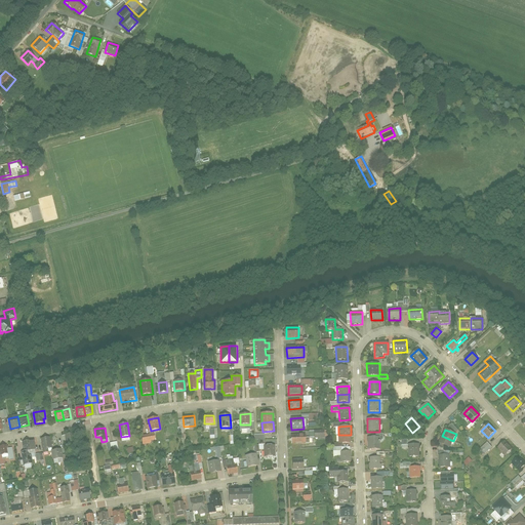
[(155,433),(140,436),(143,446),(157,443),(155,433)]
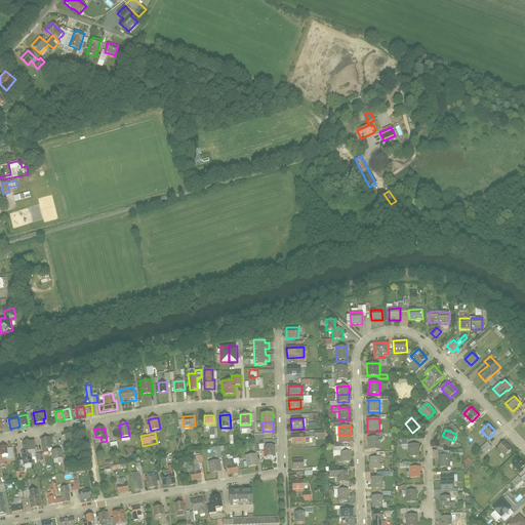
[(75,434),(63,436),(64,446),(76,443),(75,434)]
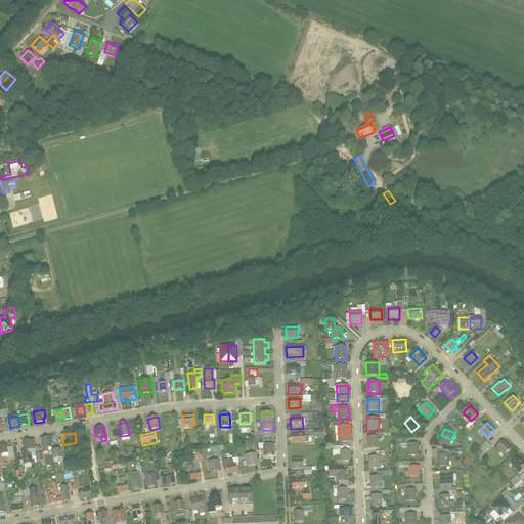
[(291,434),(291,443),(305,442),(305,433),(291,434)]
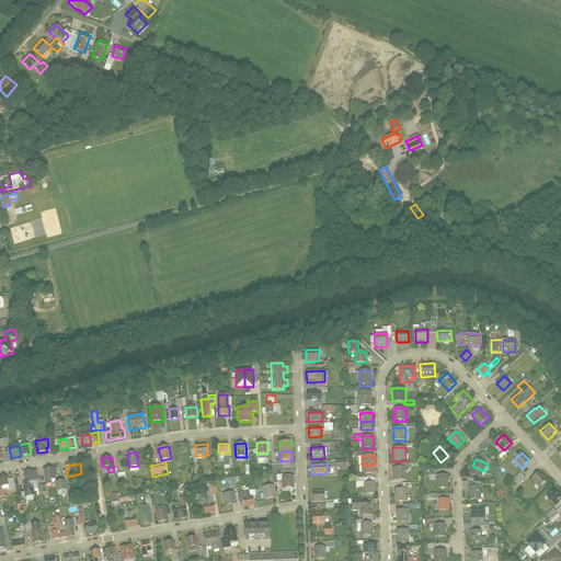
[(375,473),(375,465),(362,465),(362,474),(375,473)]
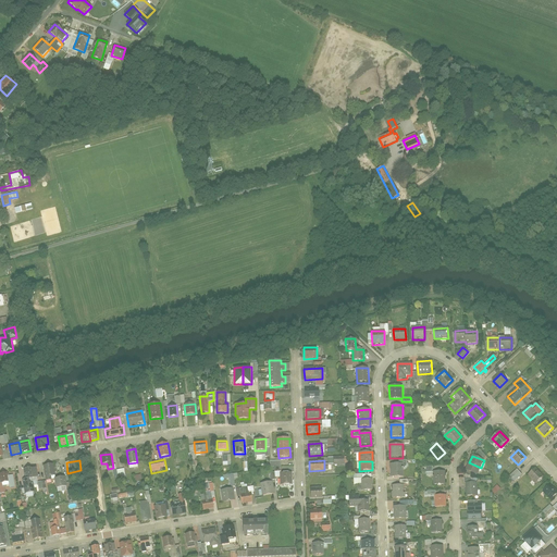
[(466,470),(478,475),(481,468),(469,462),(466,470)]
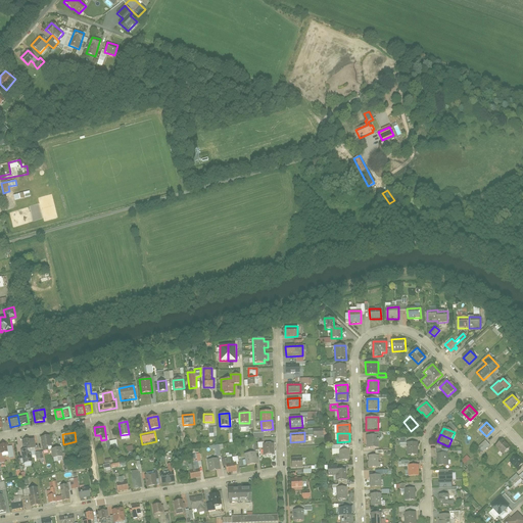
[(40,437),(43,452),(48,450),(47,447),(52,446),(50,435),(40,437)]
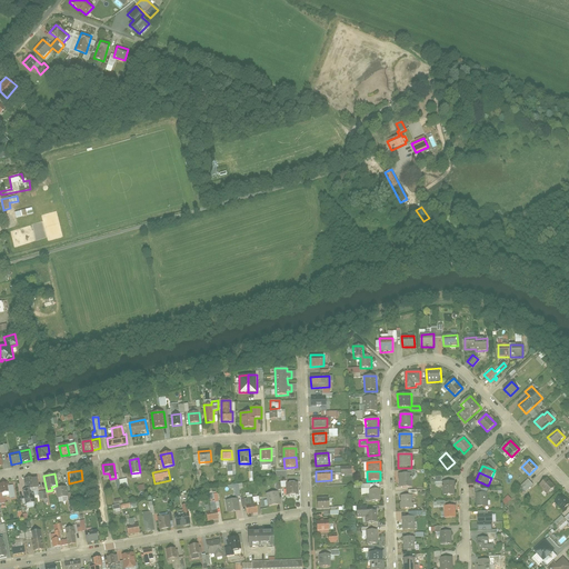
[(399,488),(412,487),(411,473),(399,475),(399,488)]
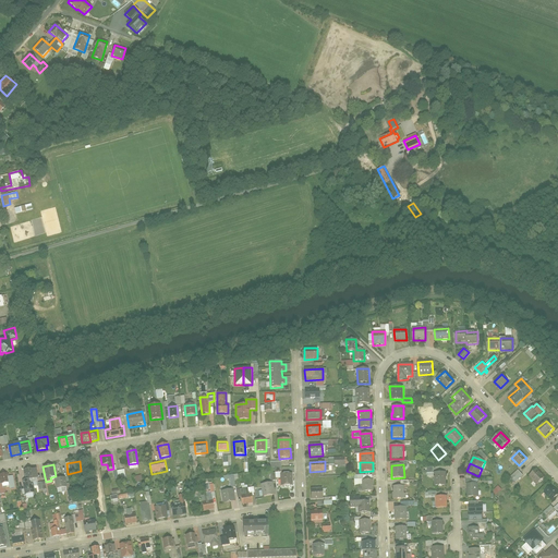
[(23,482),(25,495),(35,493),(33,480),(38,478),(36,469),(32,470),(32,469),(24,470),(26,482),(23,482)]
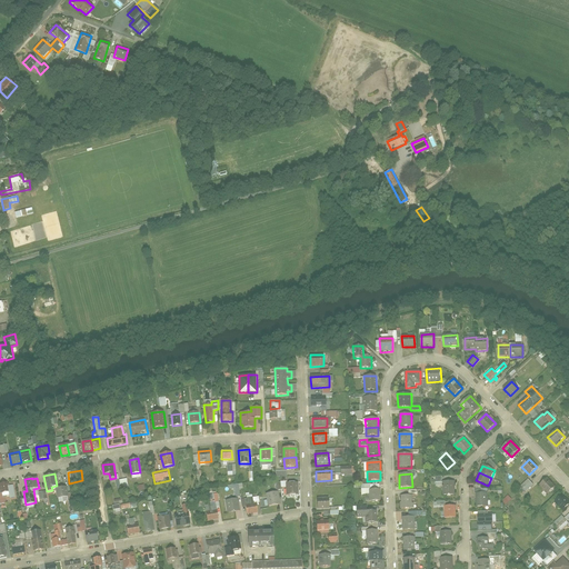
[(540,486),(548,495),(556,488),(548,478),(540,486)]
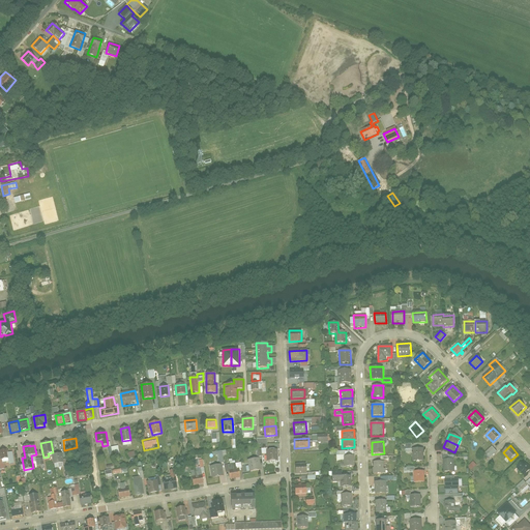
[(483,452),(489,459),(496,451),(492,446),(483,452)]
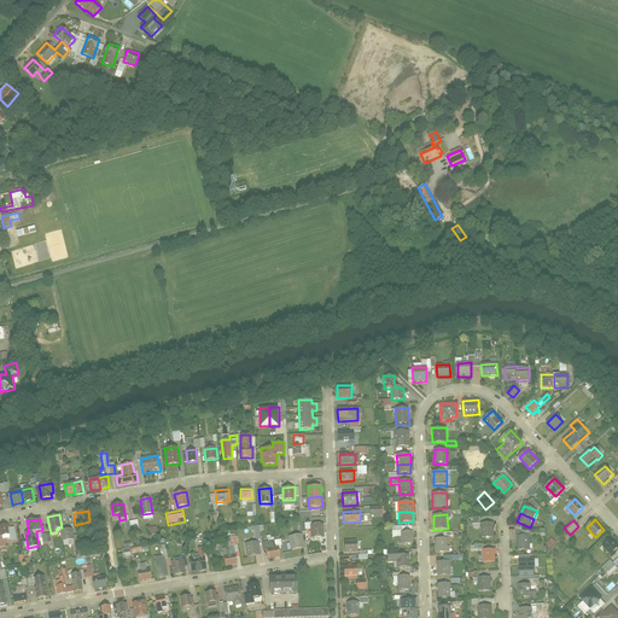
[(482,538),(495,537),(494,523),(482,524),(482,538)]
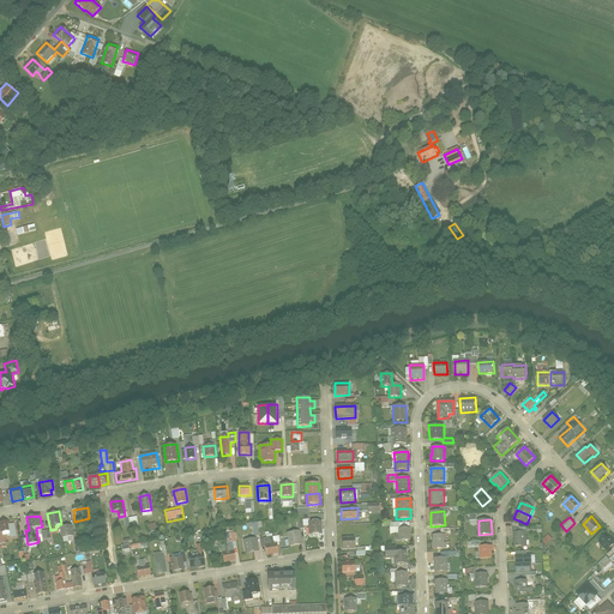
[(8,521),(0,522),(0,528),(1,533),(11,531),(8,521)]
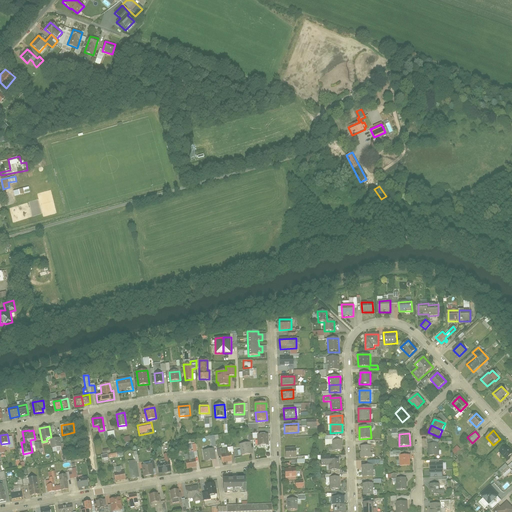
[(269,445),(268,434),(258,434),(258,446),(269,445)]
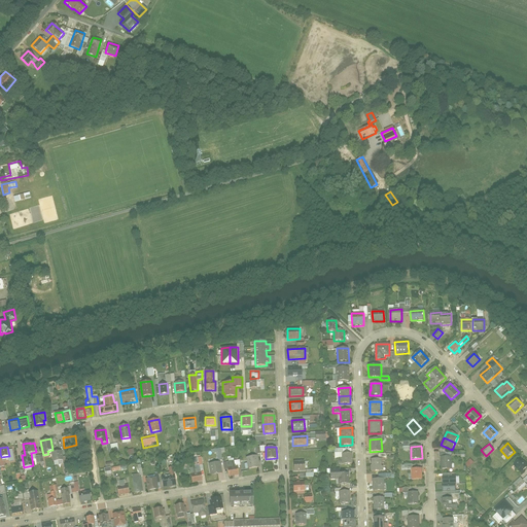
[(62,451),(51,452),(53,462),(63,460),(62,451)]
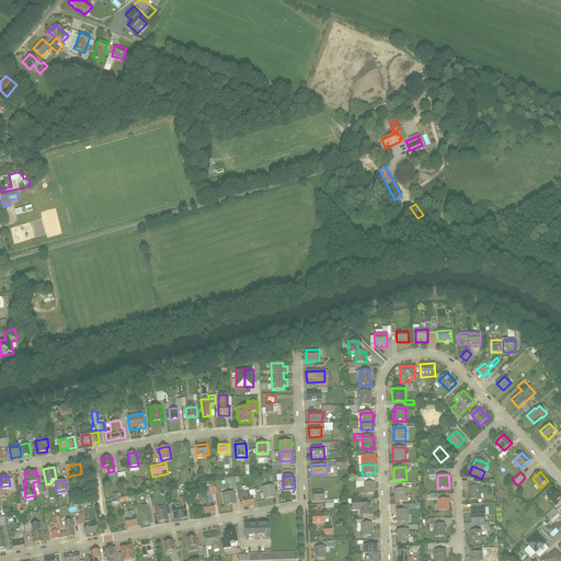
[(375,494),(375,482),(364,482),(365,494),(375,494)]
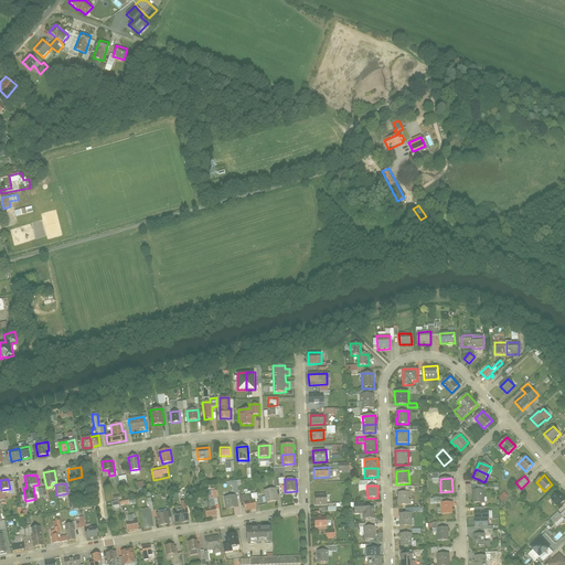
[(39,497),(46,494),(44,487),(38,489),(39,497)]
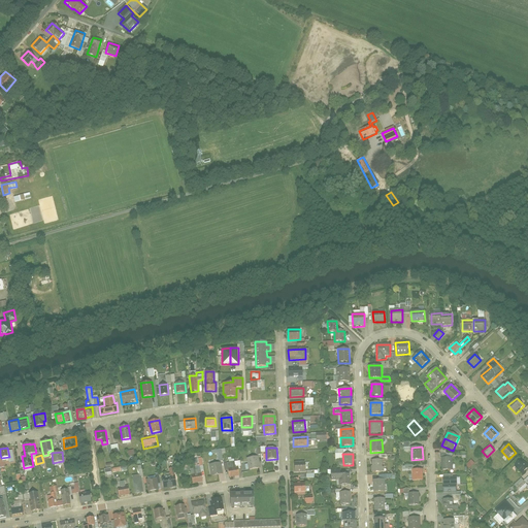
[(260,468),(258,456),(246,458),(249,470),(260,468)]
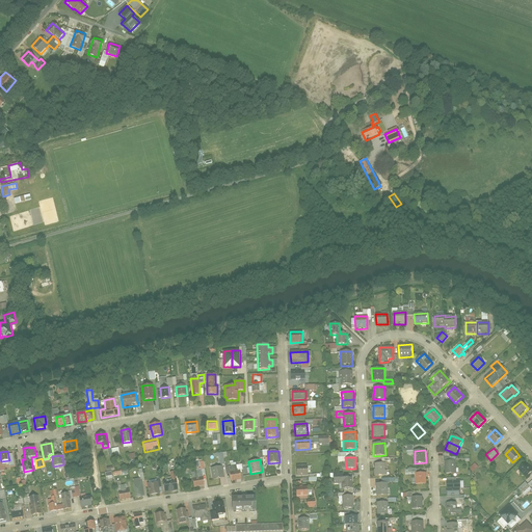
[(456,461),(446,462),(446,474),(456,473),(456,461)]
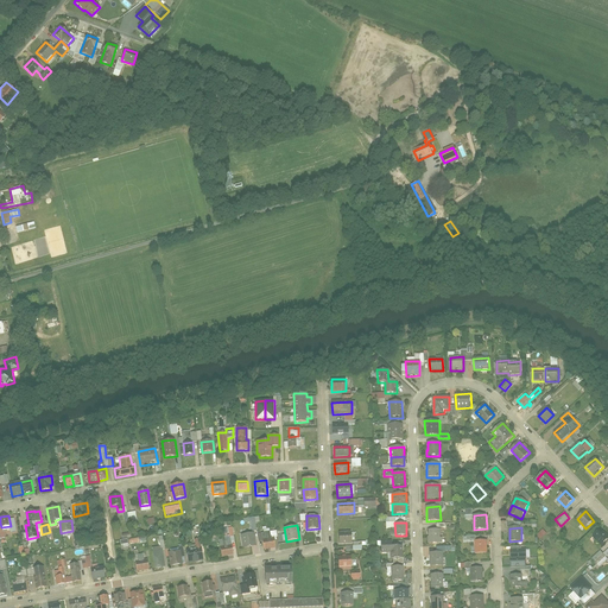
[(593,537),(602,546),(607,539),(607,536),(601,529),(593,537)]
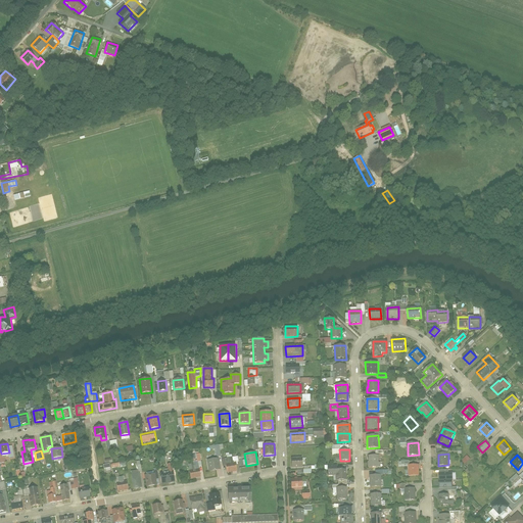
[(379,456),(369,457),(369,462),(368,462),(368,468),(381,468),(380,463),(379,463),(379,456)]
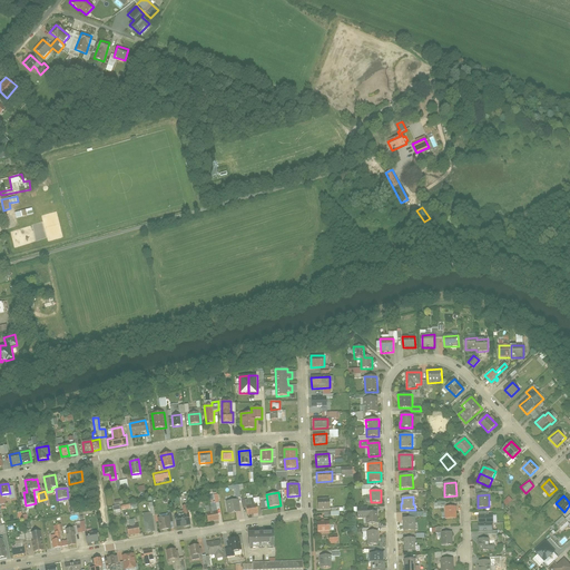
[(509,497),(502,501),(505,505),(512,501),(509,497)]
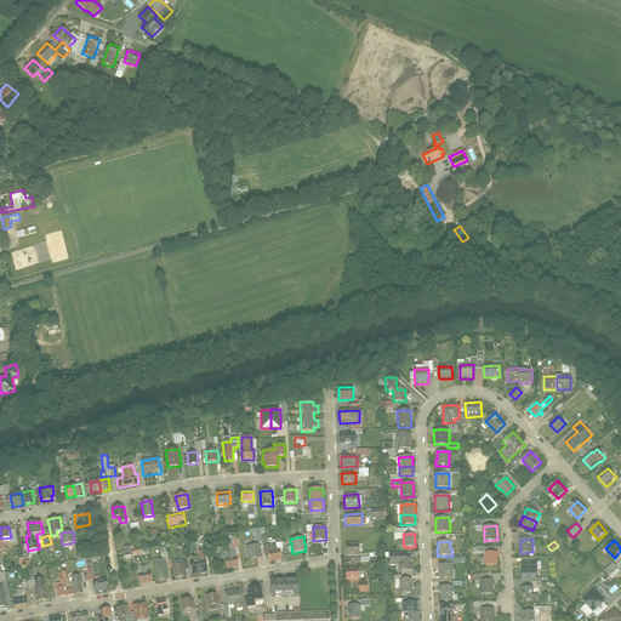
[(347,545),(347,556),(360,556),(359,543),(347,545)]
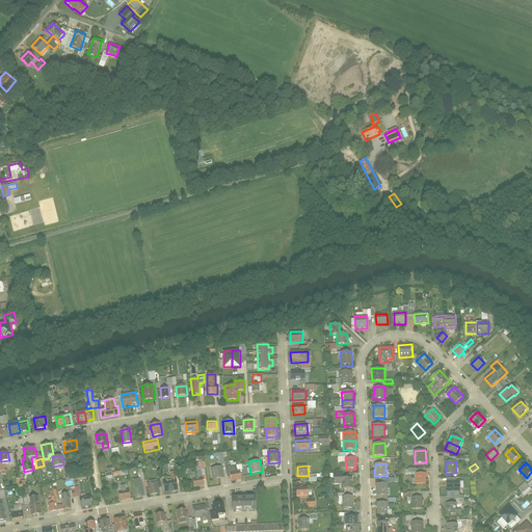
[(211,469),(213,480),(224,478),(222,467),(211,469)]
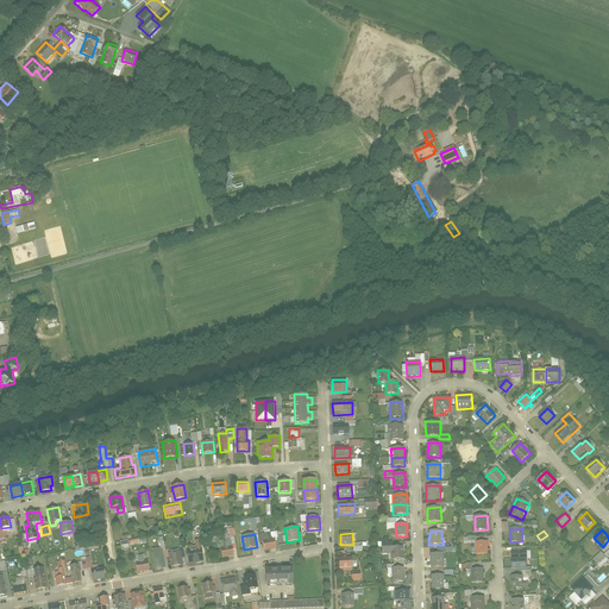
[(189,565),(203,562),(200,540),(195,541),(196,551),(187,553),(189,565)]
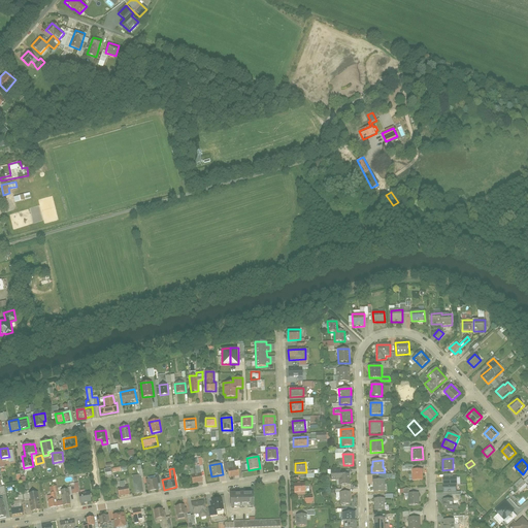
[(339,486),(350,485),(350,474),(341,474),(340,469),(331,470),(332,481),(339,480),(339,486)]
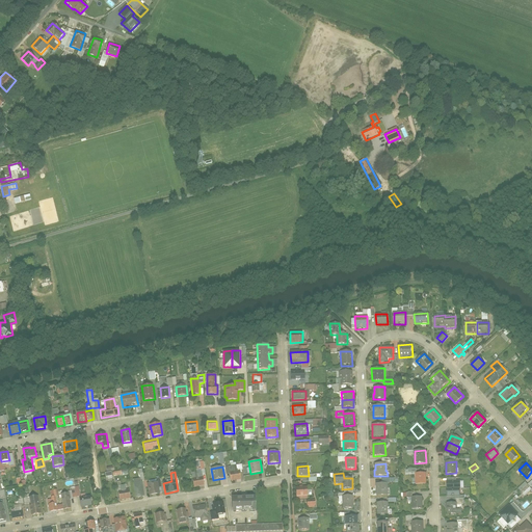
[(416,484),(427,484),(426,473),(416,473),(416,484)]
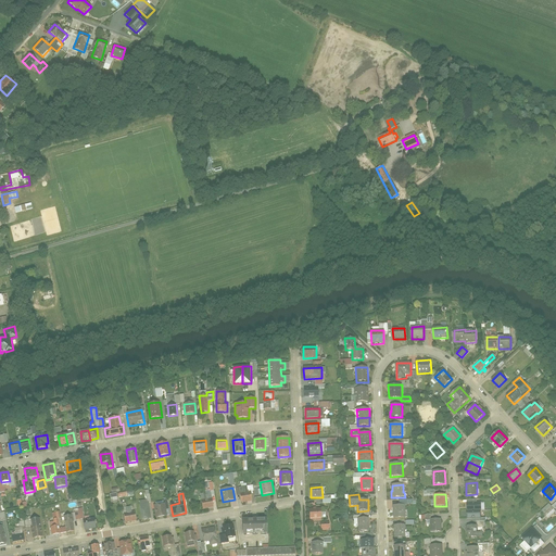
[(139,505),(141,520),(151,519),(148,503),(139,505)]
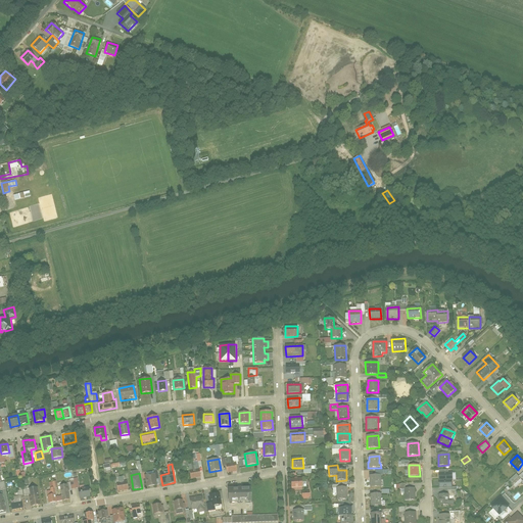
[(144,475),(146,487),(157,485),(155,474),(144,475)]
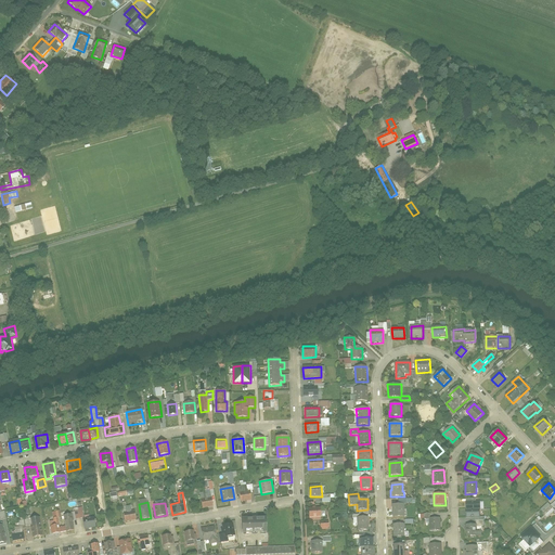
[(547,503),(536,513),(540,519),(544,516),(546,517),(554,511),(547,503)]
